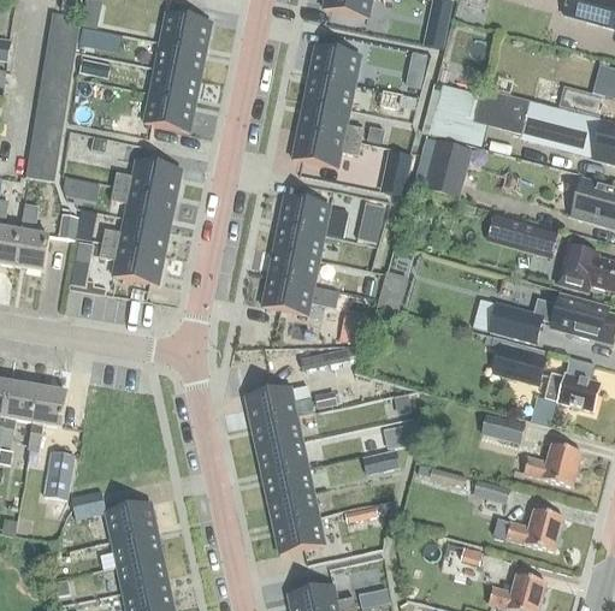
[(64,0),(63,11),(81,13),(82,0),(64,0)]
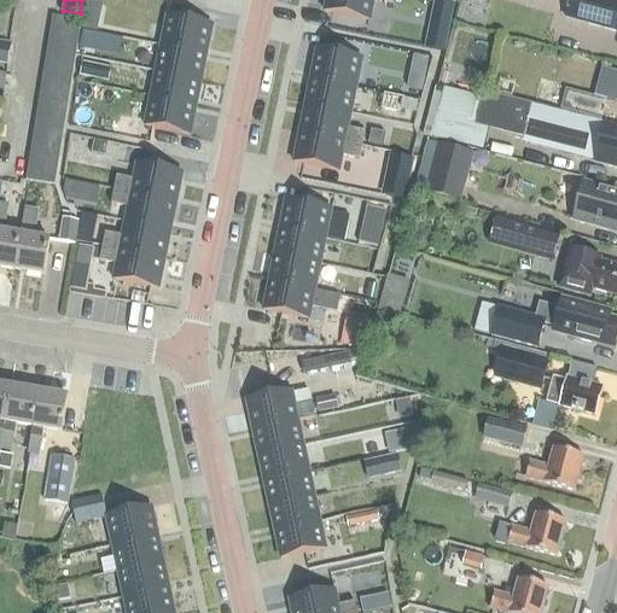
[(326,0),(325,7),(370,17),(373,0),(391,0),(326,0)]
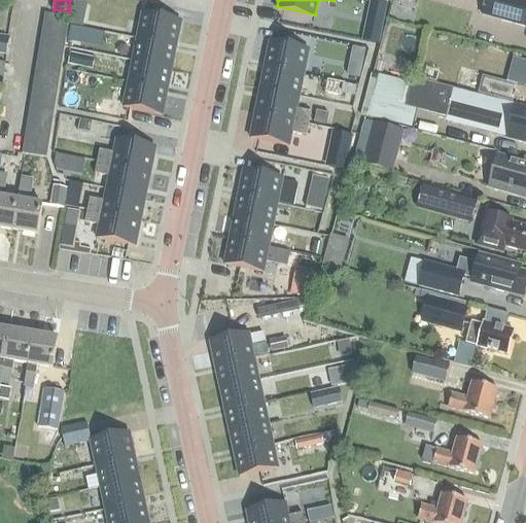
[(365,0),(358,36),(379,41),(387,0),(365,0)]
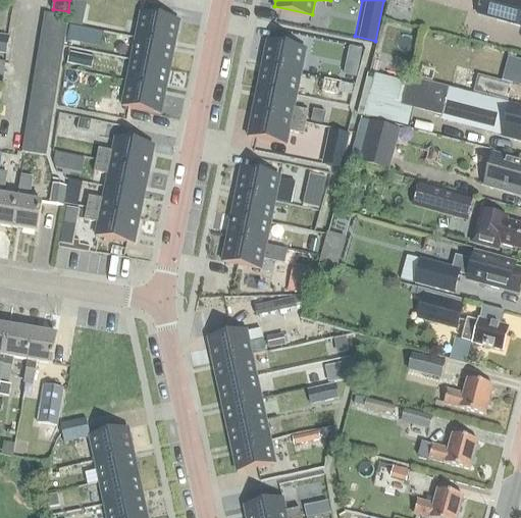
[(417,8),(419,0),(398,0),(397,2),(417,8)]
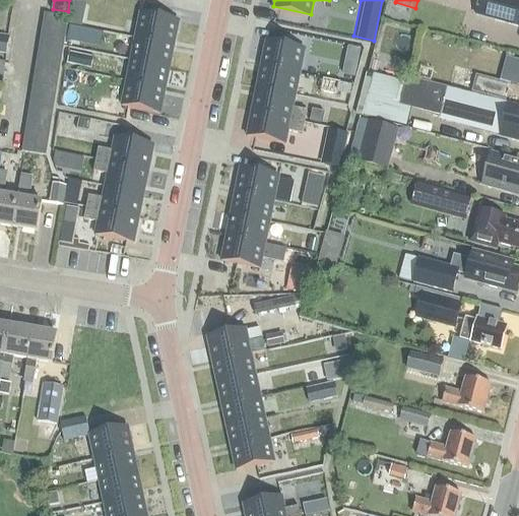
[(478,0),(476,11),(518,23),(518,0),(478,0)]
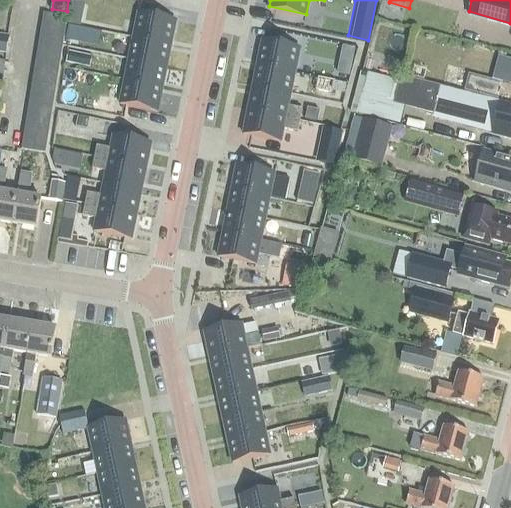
[(43,9),(41,21),(66,25),(68,13),(49,10),(43,9)]
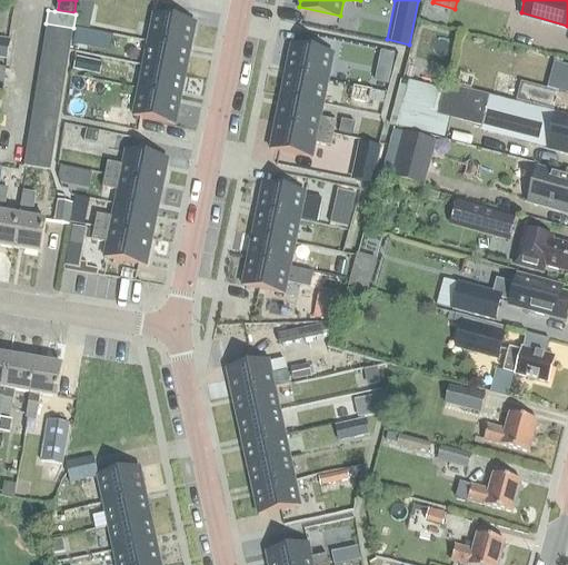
[(155,11),(149,39),(190,47),(196,20),(155,11)]
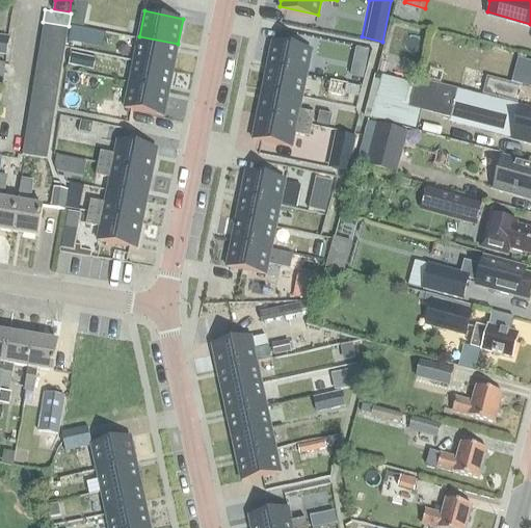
[(43,22),(42,33),(67,37),(69,26),(43,22)]
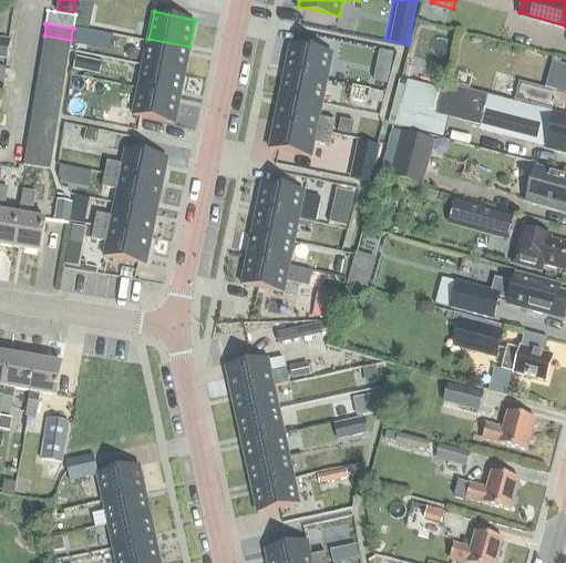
[(0,55),(7,57),(10,37),(0,34),(0,55)]
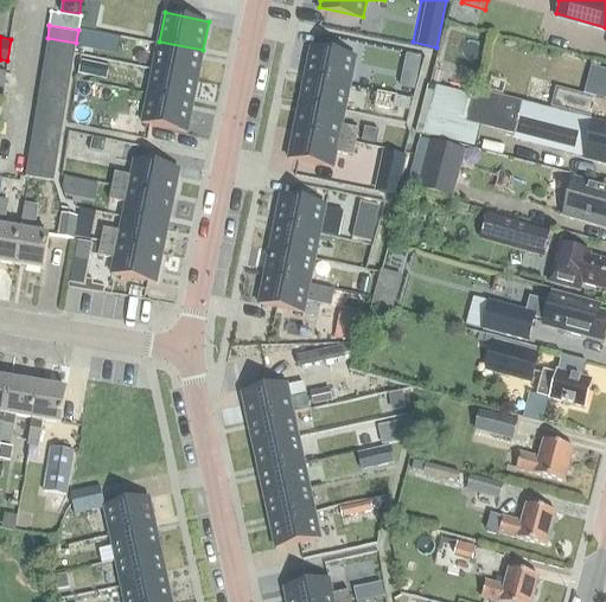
[(48,38),(45,52),(74,57),(76,43),(48,38)]
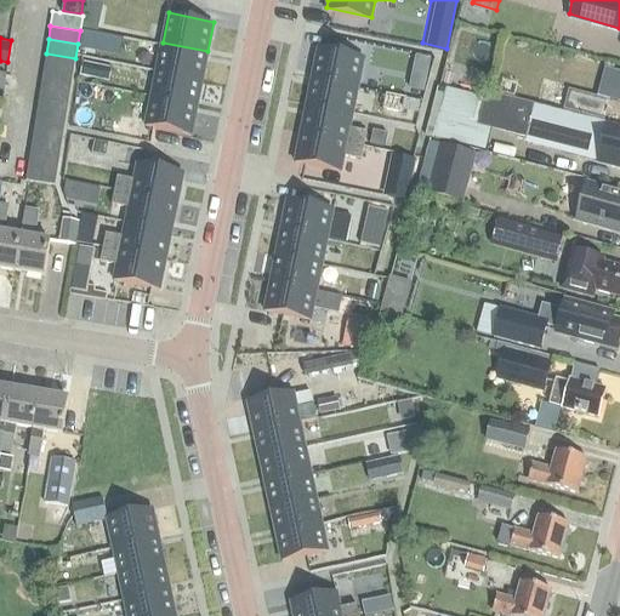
[(163,43),(157,68),(203,77),(208,51),(163,43)]
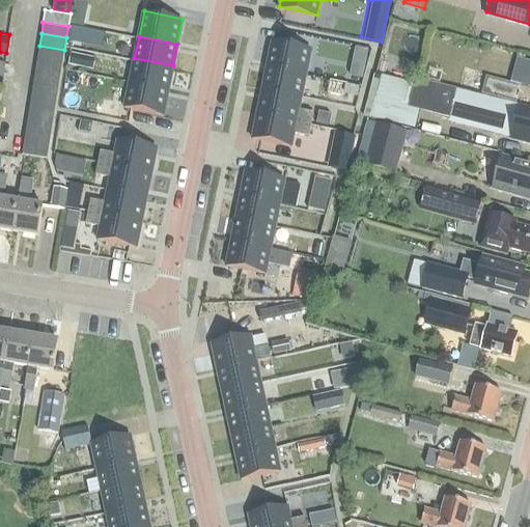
[(272,39),(267,64),(306,73),(311,47),(272,39)]
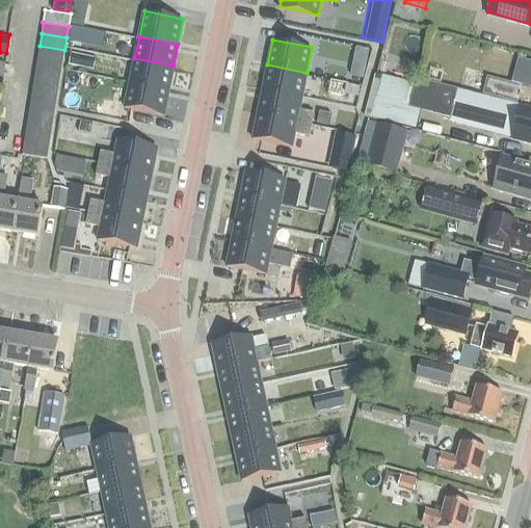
[(40,46),(37,57),(63,61),(64,50),(40,46)]
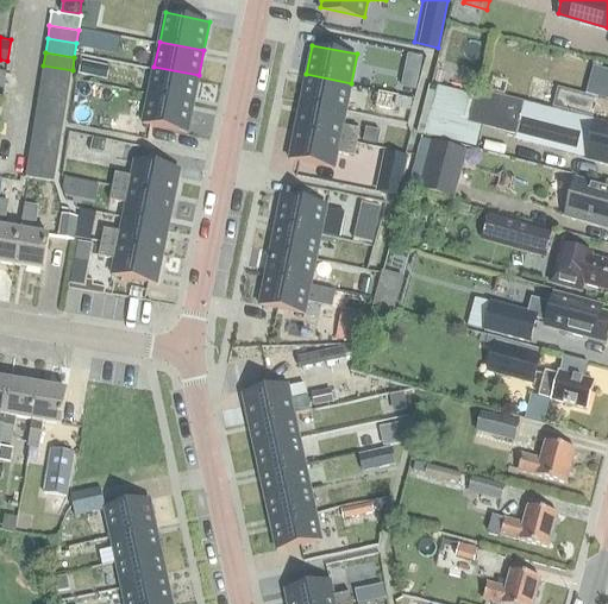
[(81,58),(79,70),(91,73),(93,61),(81,58)]
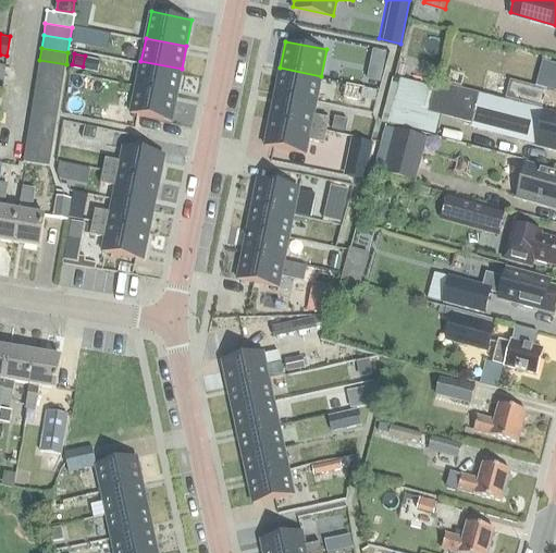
[(39,60),(37,73),(64,76),(66,64),(39,60)]
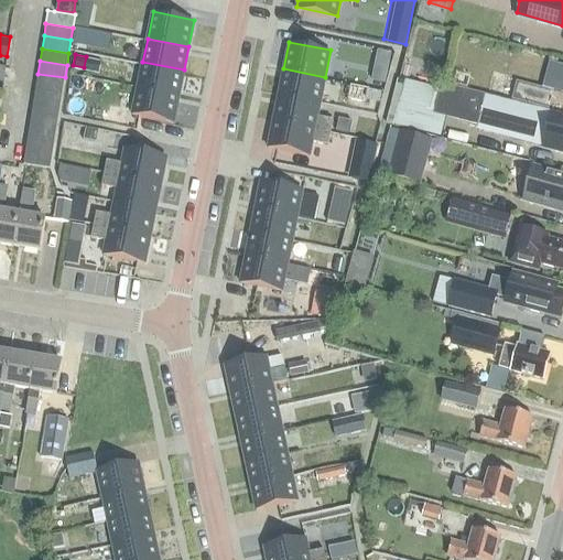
[(142,62),(138,85),(179,94),(184,70),(142,62)]
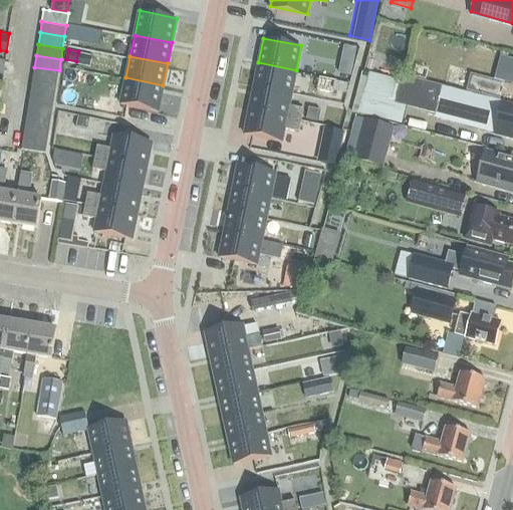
[(258,62),(254,83),(291,91),(296,70),(258,62)]
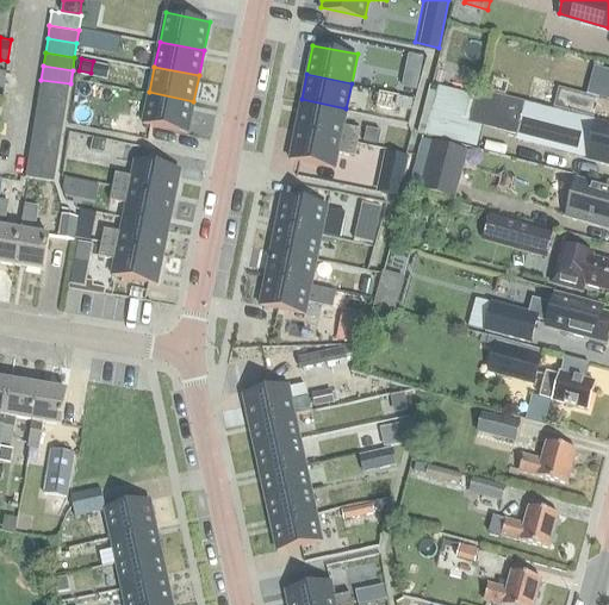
[(504,93),(508,79),(492,75),(489,88),(504,93)]
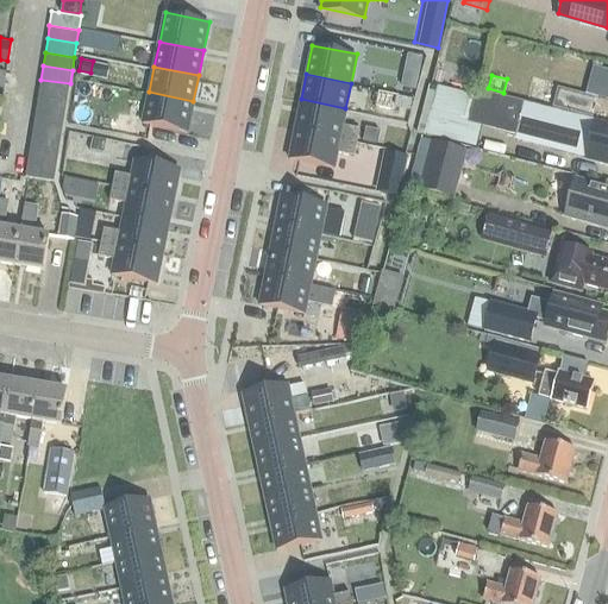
[(41,80),(38,93),(68,98),(70,83),(41,80)]
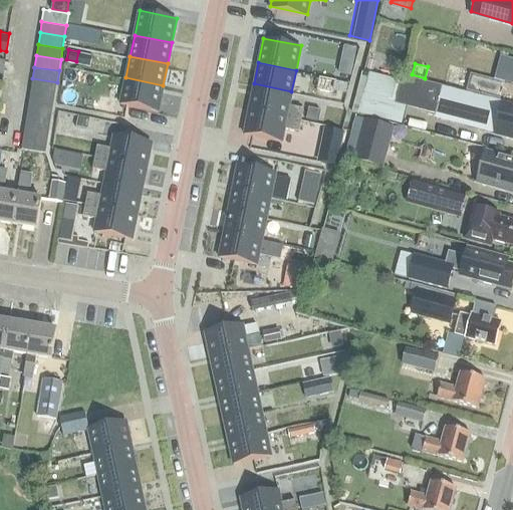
[(370,70),(359,110),(392,119),(397,101),(407,103),(436,111),(435,115),(458,120),(459,117),(466,119),(465,122),(472,124),(473,120),(495,126),(494,131),(512,135),(512,101),(404,73),(403,78),(370,70)]
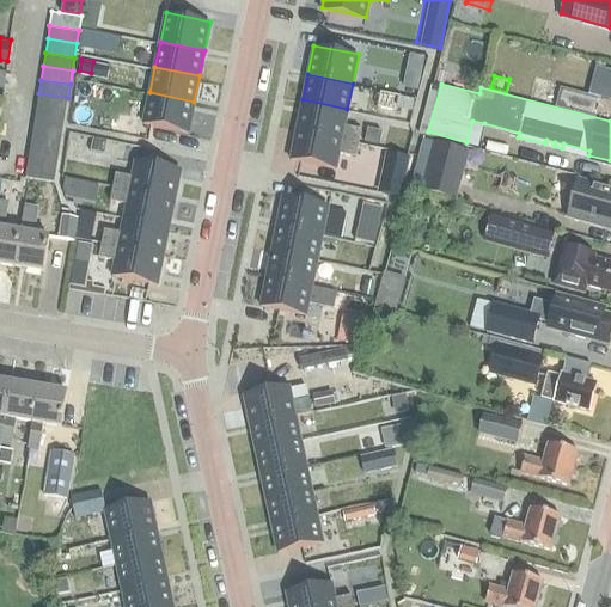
[(560,86),(556,104),(596,114),(600,96),(561,85),(560,86)]
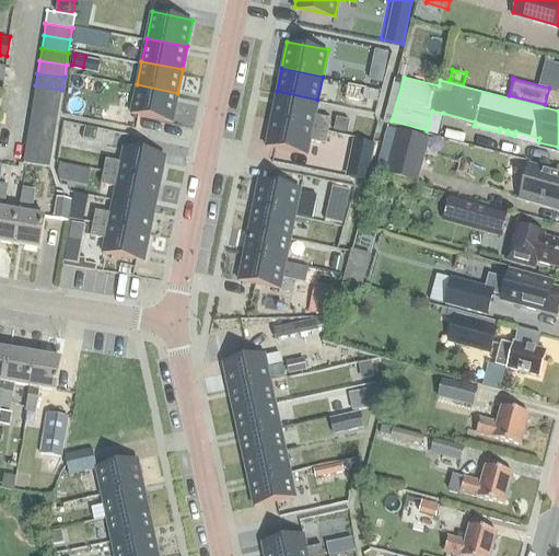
[(137,84),(131,111),(172,119),(177,93),(137,84)]
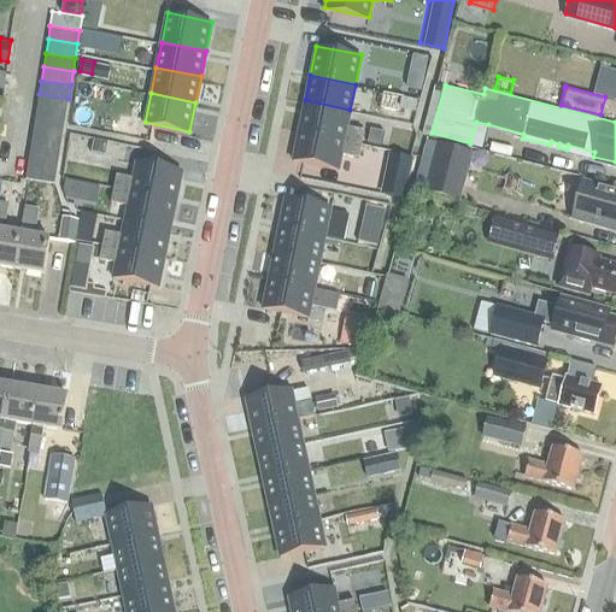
[(39,94),(36,107),(66,112),(69,99),(39,94)]
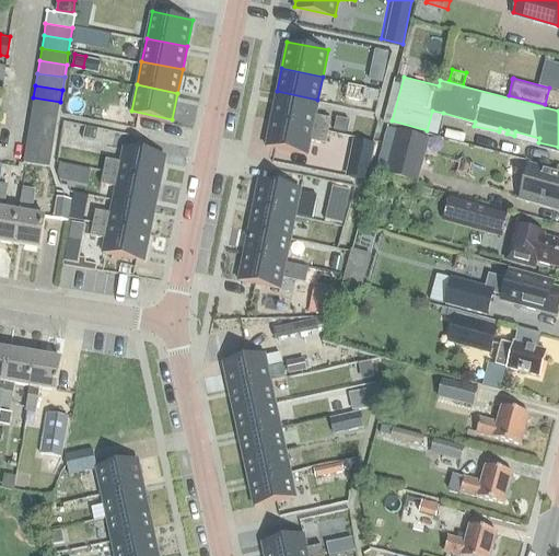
[(277,91),(271,117),(312,125),(328,128),(330,116),(315,113),(317,100),(277,91)]
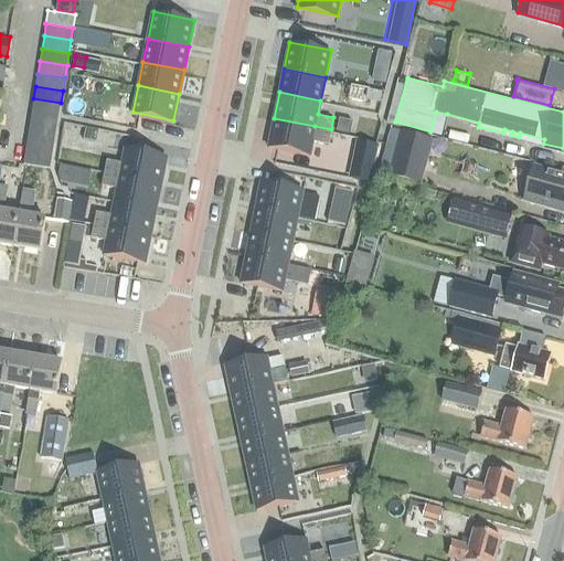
[(33,98),(32,112),(59,116),(61,103),(33,98)]
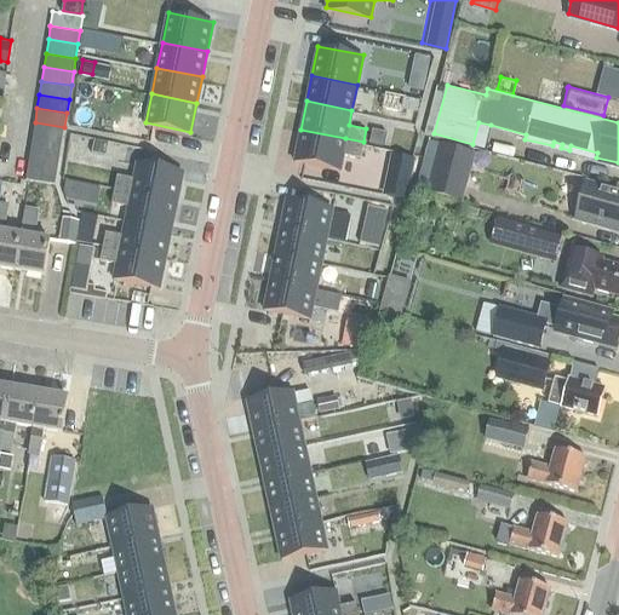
[(35,122),(33,136),(62,141),(64,127),(35,122)]
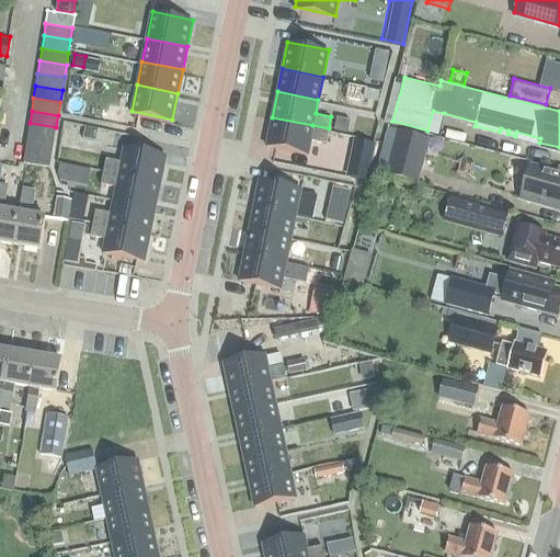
[(272,117),(266,144),(307,152),(310,138),(326,141),(329,128),(312,125),(272,117)]
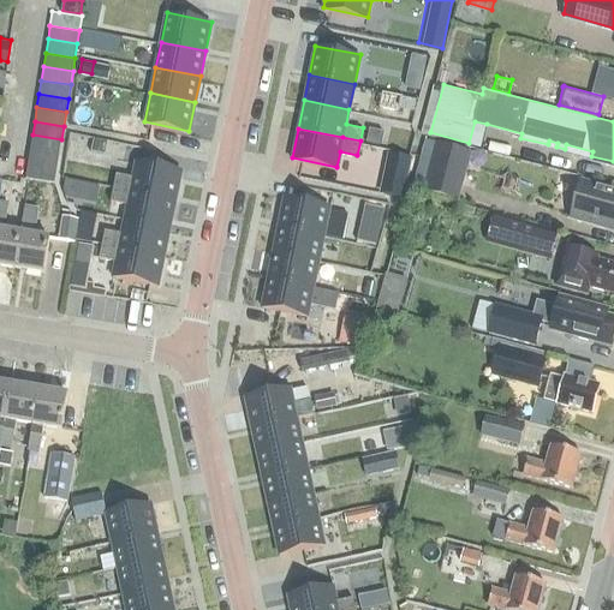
[(33,135),(30,149),(60,154),(61,139),(33,135)]
